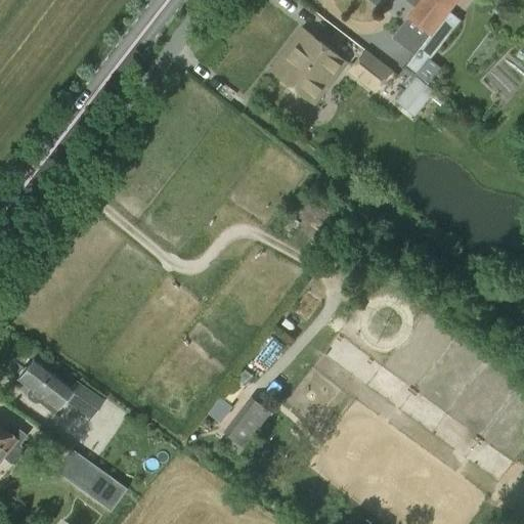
[(423,0),(420,4),(408,18),(430,35),(449,10),(435,0),(423,0)]
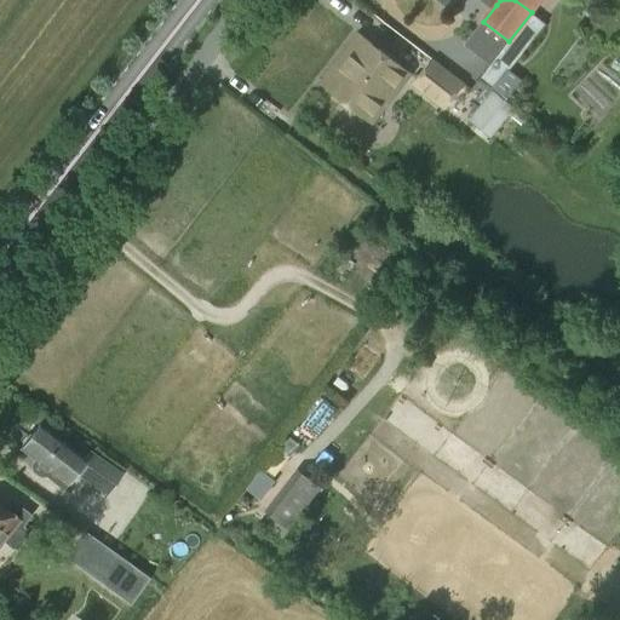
[(515,0),(532,12),(532,11),(540,0),(515,0)]
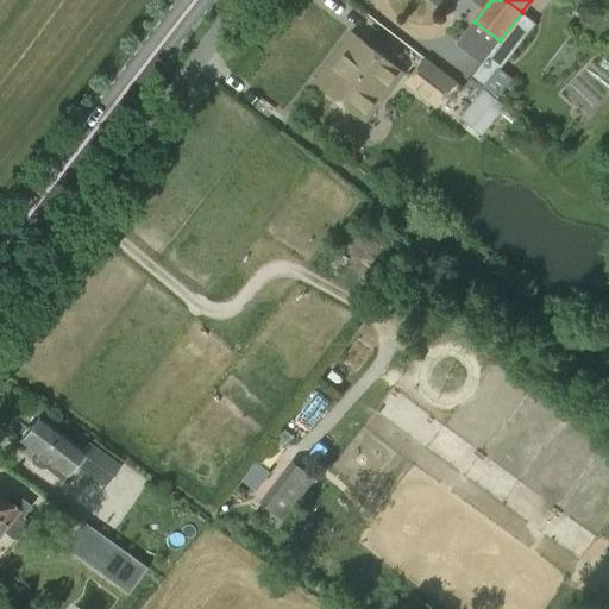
[(341,52),(318,85),(352,112),(368,90),(380,100),(402,71),(355,33),(340,51),(341,52)]
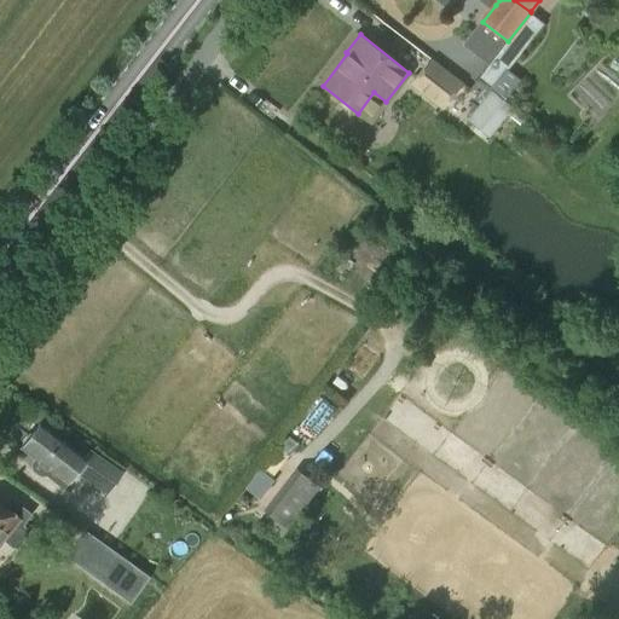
[(443,108),(462,84),(432,59),(412,84),(443,108)]
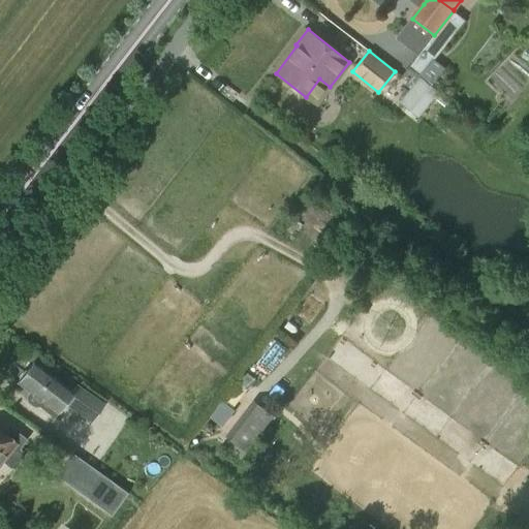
[(421,53),(410,66),(422,75),(432,62),(421,53)]
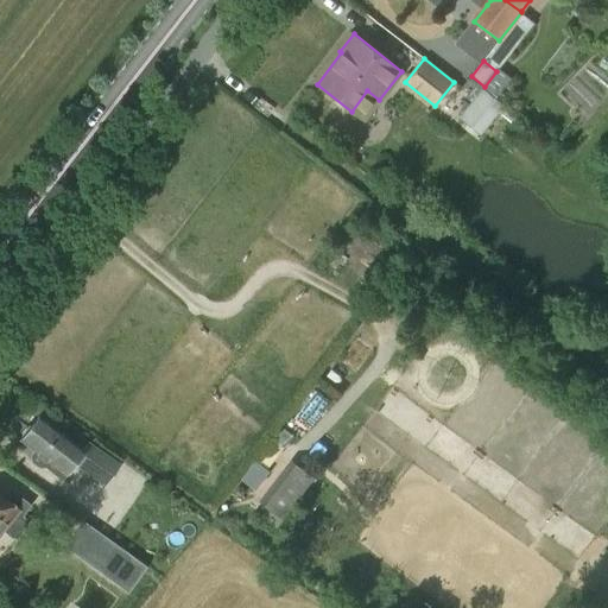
[(474,97),(482,87),(469,77),(461,87),(474,97)]
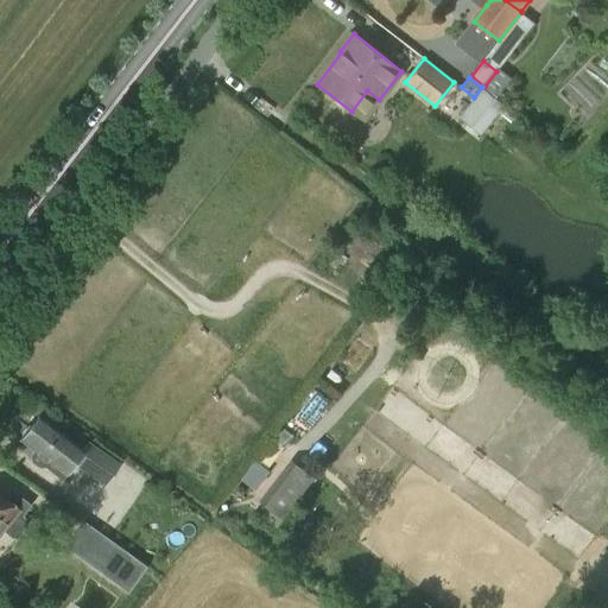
[(486,87),(461,114),(481,132),(506,105),(486,87)]
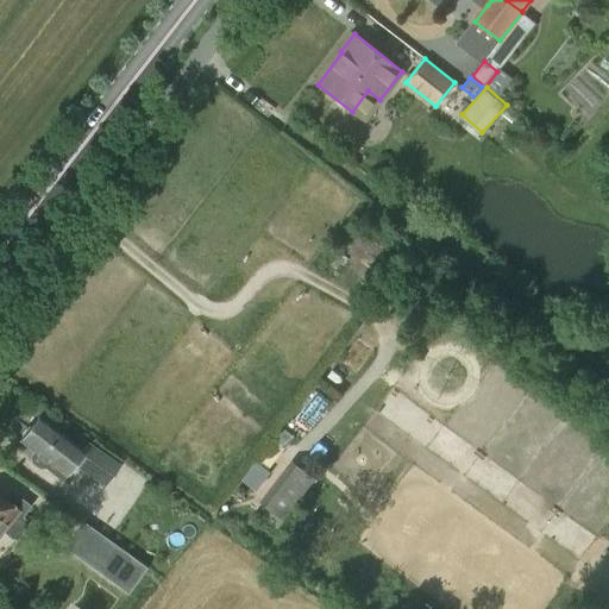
[(22,434),(22,439),(19,441),(33,452),(30,456),(31,463),(39,470),(45,469),(61,481),(74,464),(105,485),(119,465),(88,444),(83,450),(39,415),(31,426),(26,427),(22,434)]
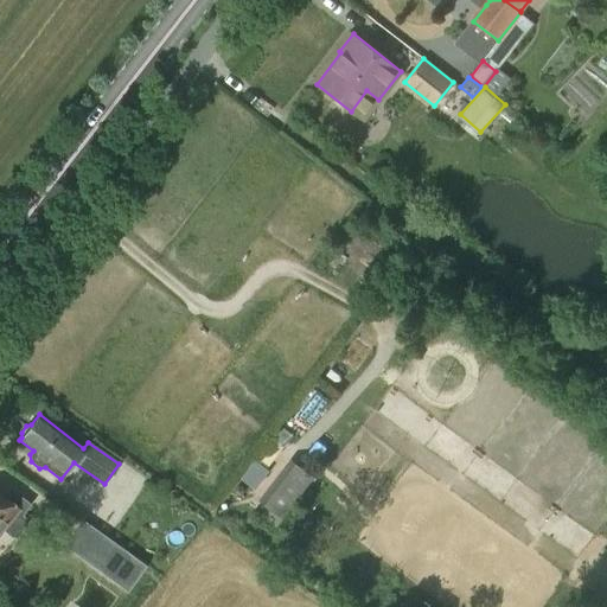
[(291,460),(260,500),(282,517),(313,477),(291,460)]
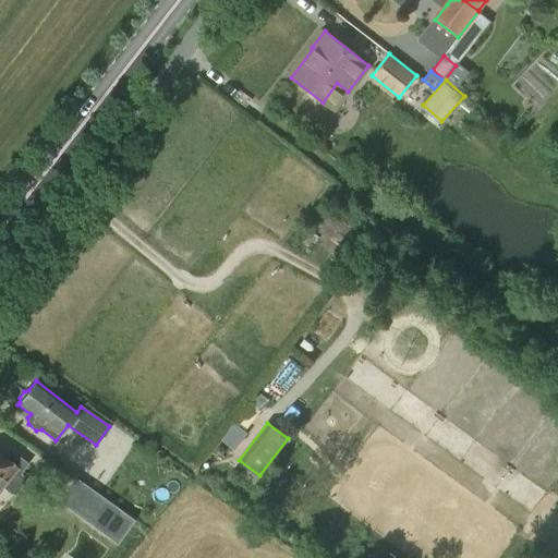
[(24,476),(20,474),(22,472),(0,456),(0,487),(1,487),(10,494),(15,494),(24,482),(24,476)]
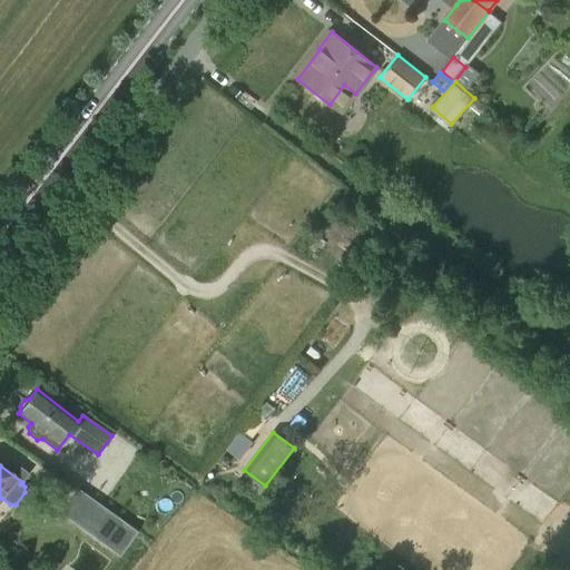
[(77,487),(62,507),(102,534),(117,514),(77,487)]
